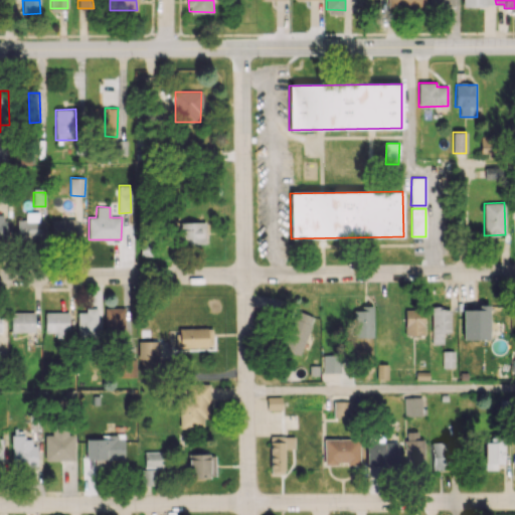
[(75,218),(50,219),(51,237),(76,236),(75,218)]
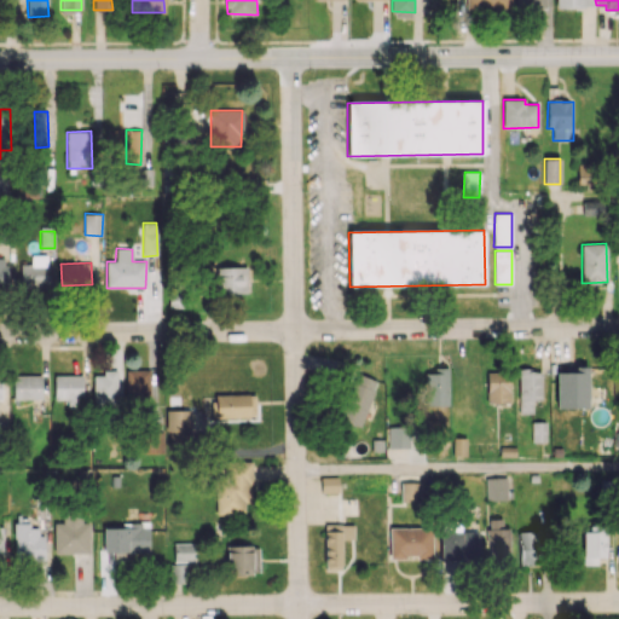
[(48,264),(21,265),(21,288),(50,287),(48,264)]
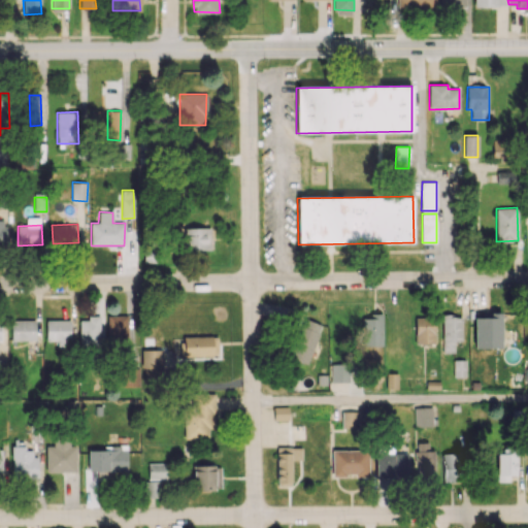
[(184,228),(184,251),(210,250),(209,227),(184,228)]
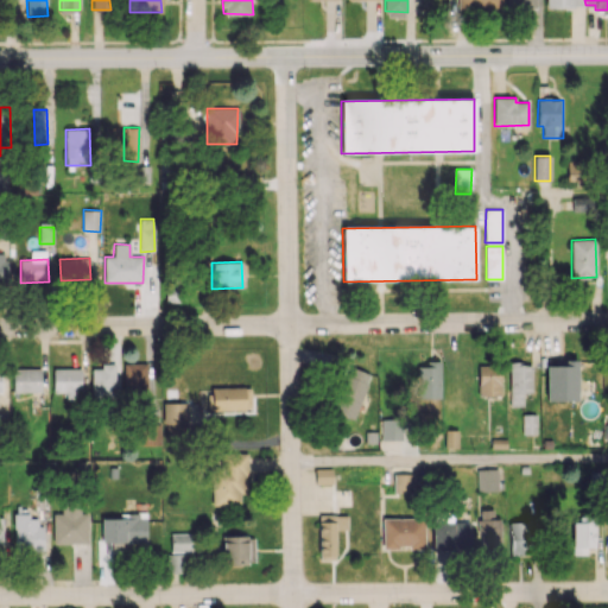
[(546,401),(577,400),(577,361),(546,361),(546,401)]
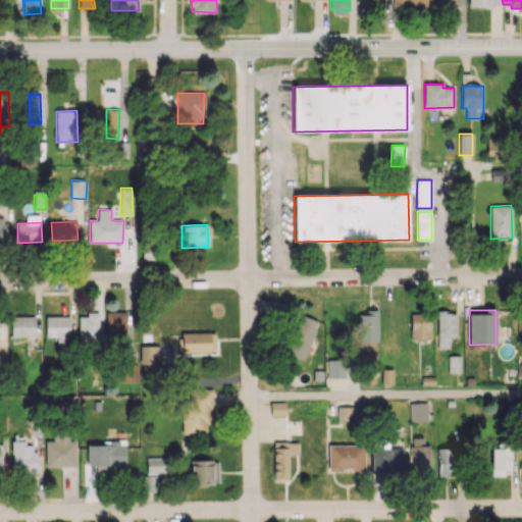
[(106,336),(125,335),(125,311),(106,312),(106,336)]
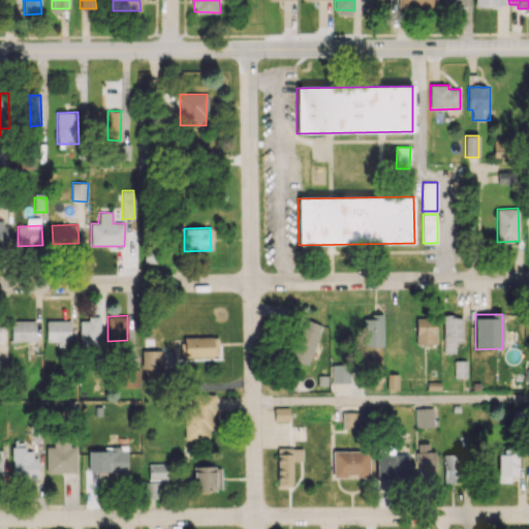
[(383,346),(383,316),(363,316),(364,347),(383,346)]
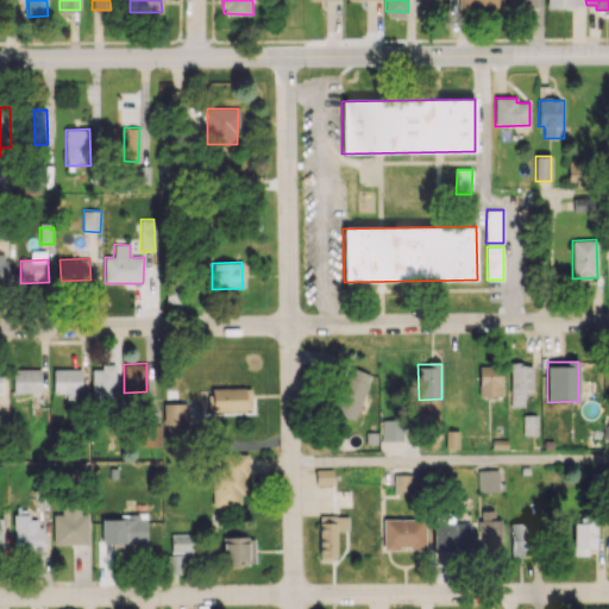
[(533,394),(532,364),(510,364),(510,407),(523,407),(523,394),(533,394)]
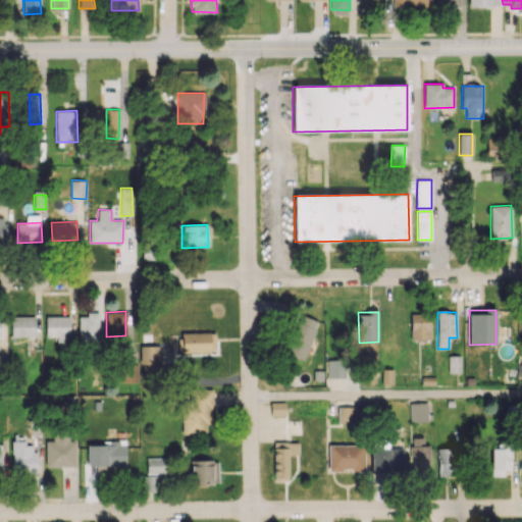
[(99,313),(79,314),(79,341),(100,341),(99,313)]
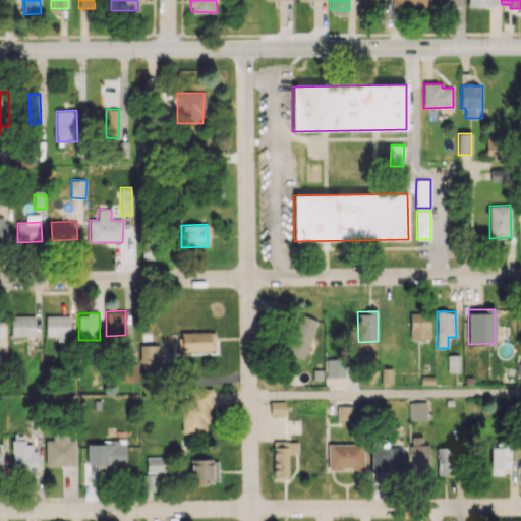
[(410,312),(409,339),(428,339),(429,312),(410,312)]
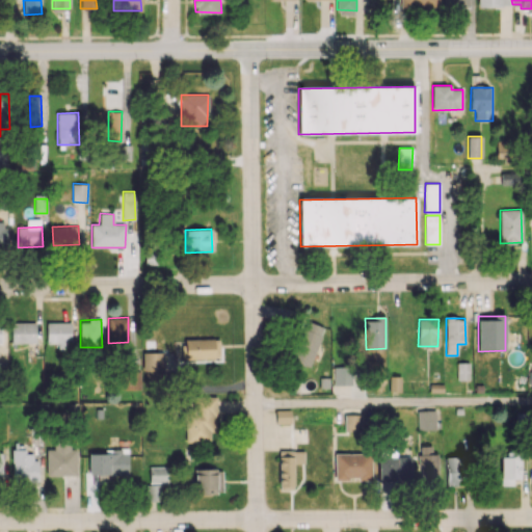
[(291,361),(311,367),(324,327),(304,320),(291,361)]
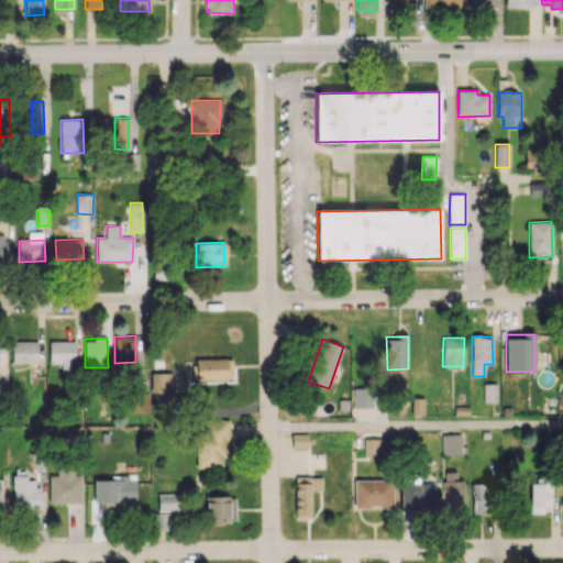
[(48,341),(50,363),(61,363),(62,368),(76,368),(75,340),(48,341)]
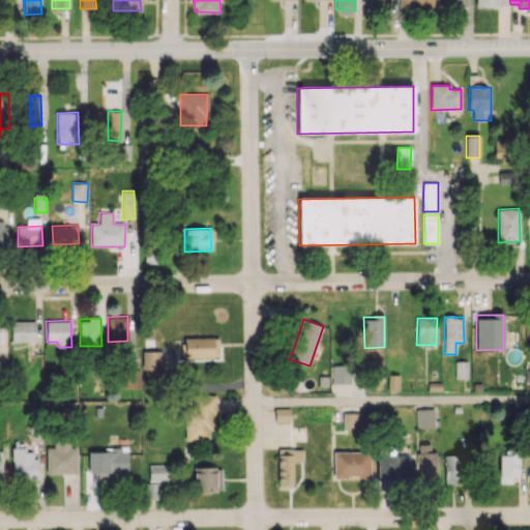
[(11,341),(35,342),(36,321),(11,321),(11,341)]
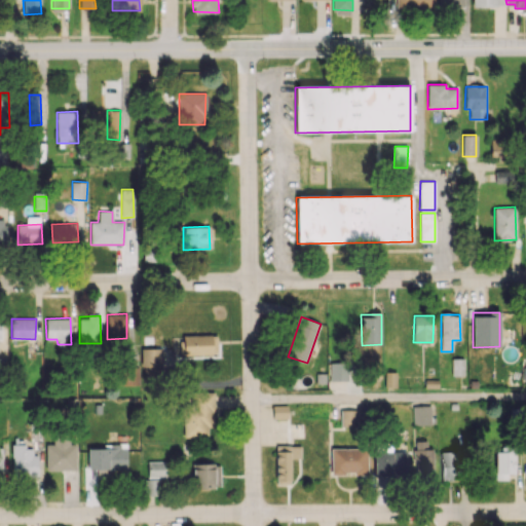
[(217,353),(217,334),(183,336),(183,354),(217,353)]
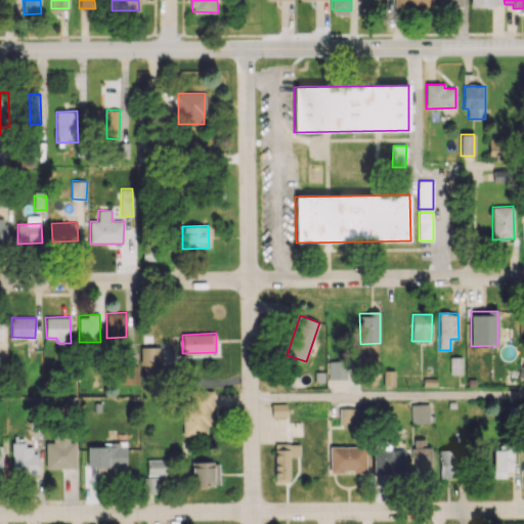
[(160,347),(141,346),(140,377),(160,377),(160,347)]
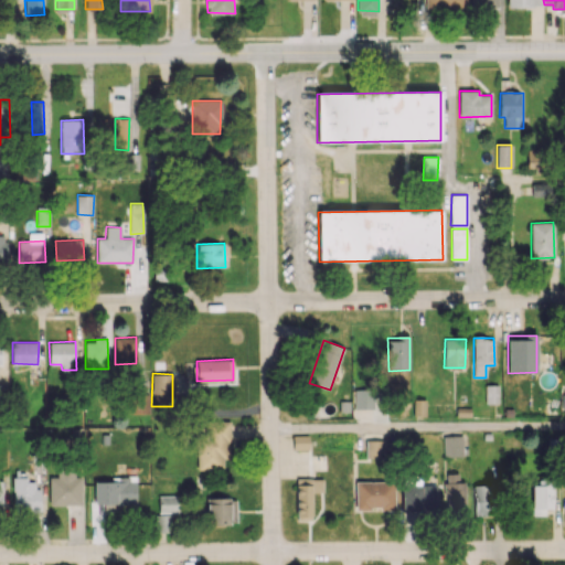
[(499,385),(486,385),(486,404),(499,403),(499,385)]
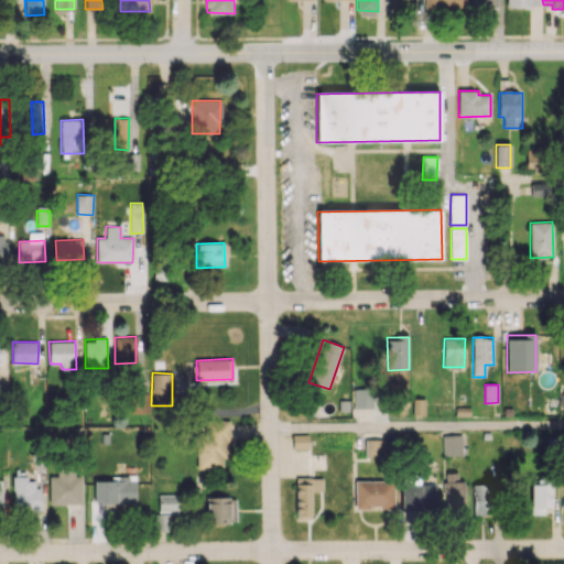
[(354,408),(371,408),(371,388),(353,388),(354,408)]
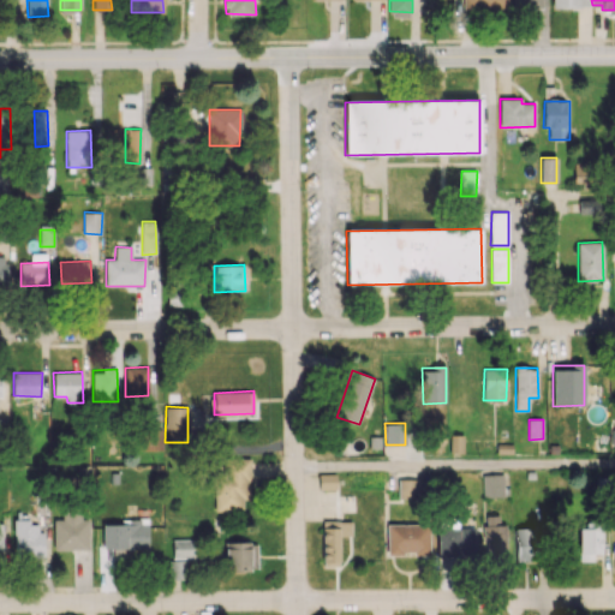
[(139,451),(161,451),(162,429),(139,429),(139,451)]
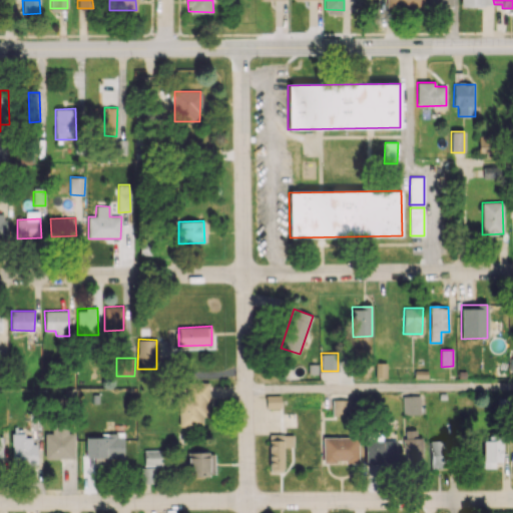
[(376,377),(387,378),(387,363),(376,363),(376,377)]
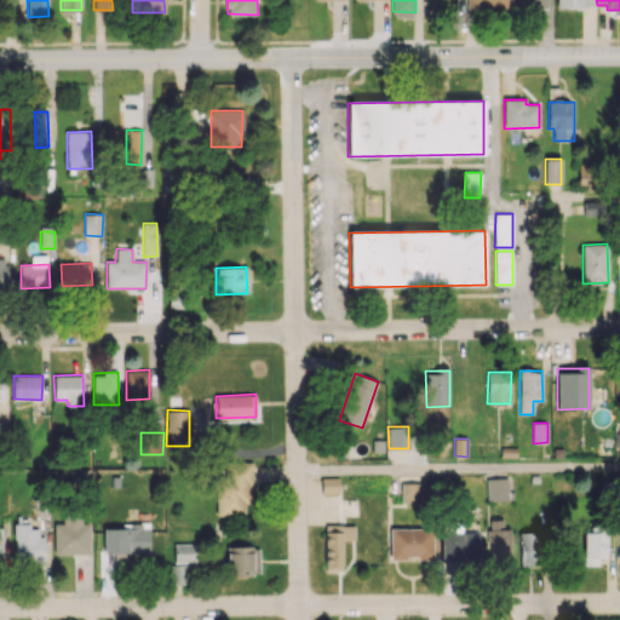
[(250,463),(229,461),(228,484),(216,484),(216,515),(248,516),(250,463)]
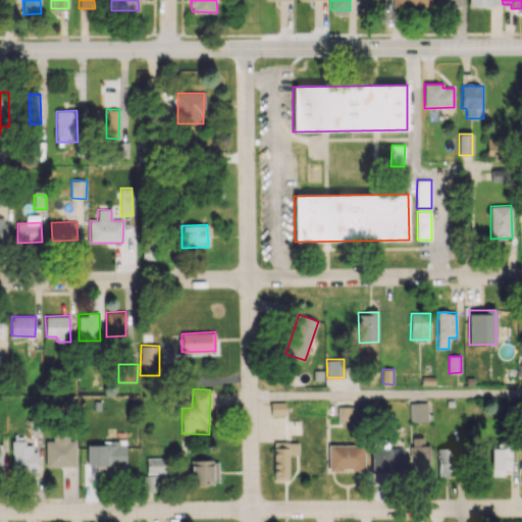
[(271,416),(284,415),(284,402),(270,402),(271,416)]
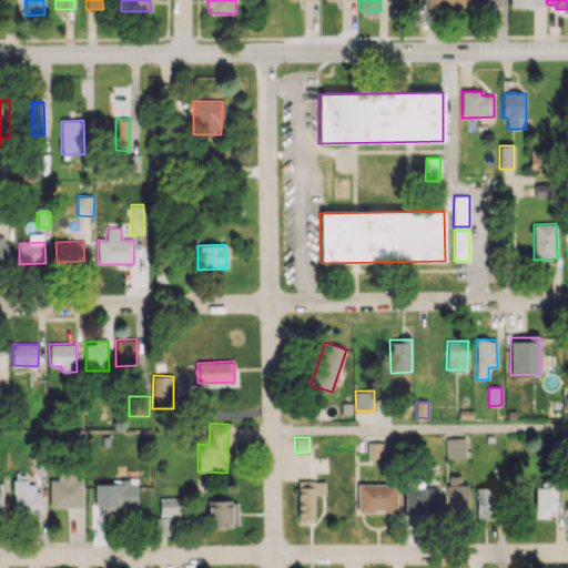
[(466,459),(465,438),(445,438),(446,459),(466,459)]
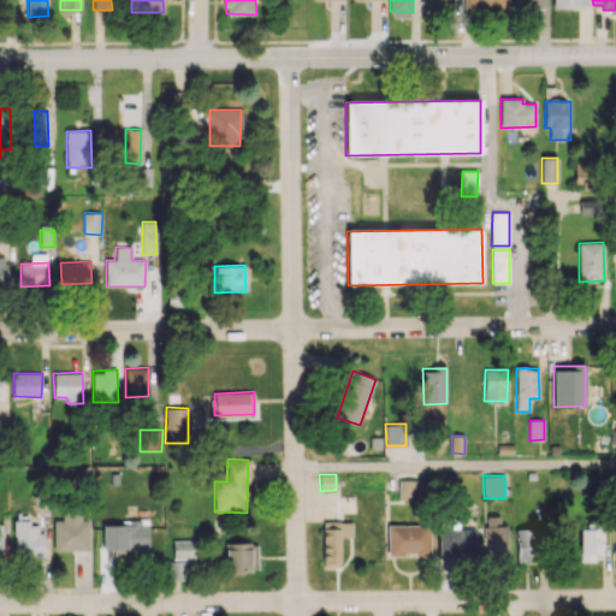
[(419,480),(398,480),(398,499),(419,499),(419,480)]
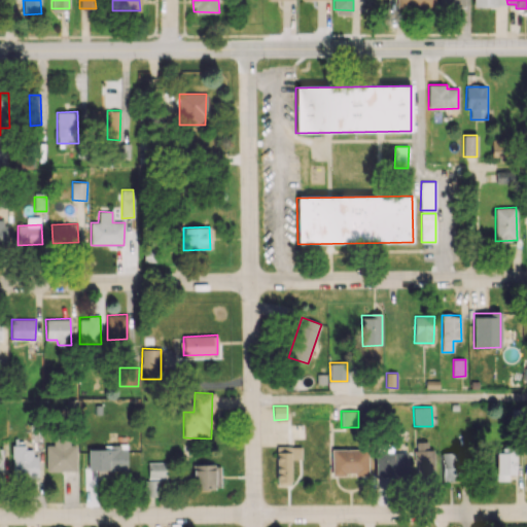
[(45,445),(46,471),(75,470),(75,437),(53,437),(54,445),(45,445)]
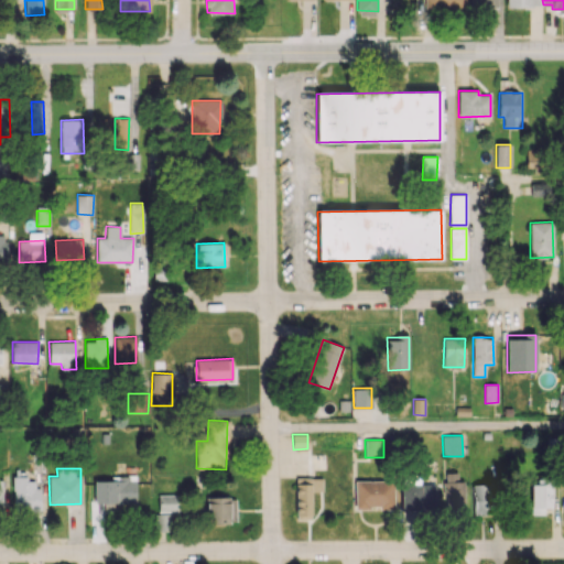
[(137,502),(137,476),(110,477),(110,480),(94,481),(95,505),(137,502)]
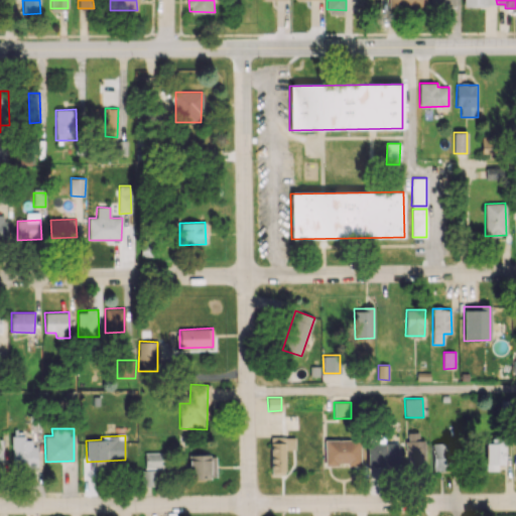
[(35,437),(12,436),(12,466),(35,466),(35,437)]
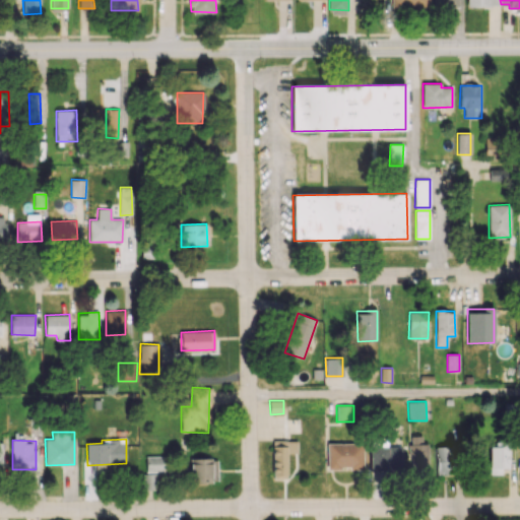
[(272,475),(286,476),(287,452),(297,452),(298,441),(273,441),(272,475)]
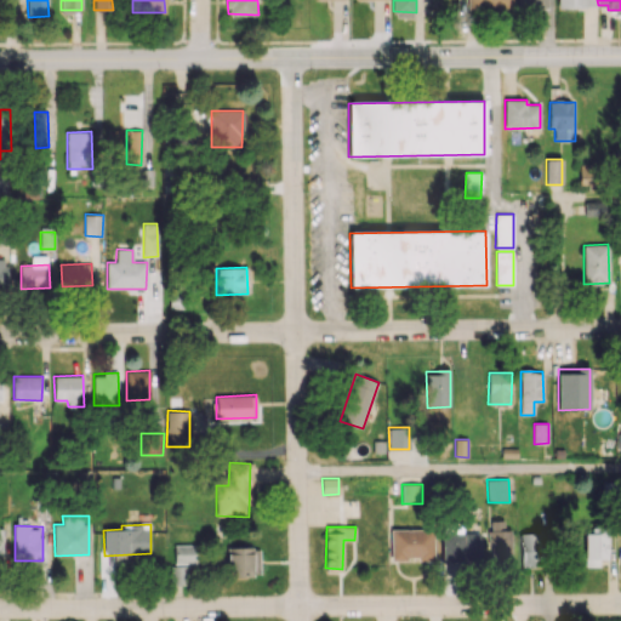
[(391,560),(433,560),(433,529),(391,529),(391,560)]
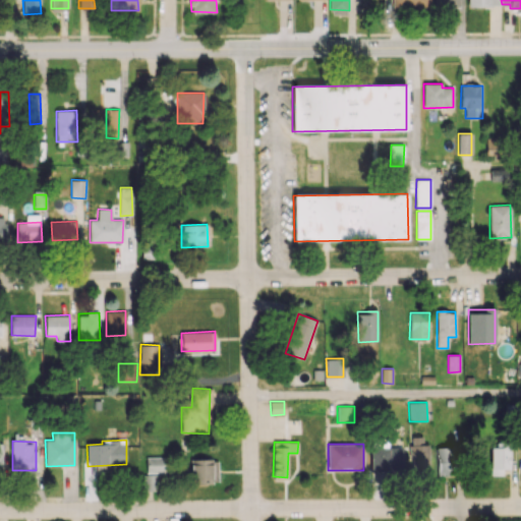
[(429,471),(428,445),(409,445),(410,471),(429,471)]
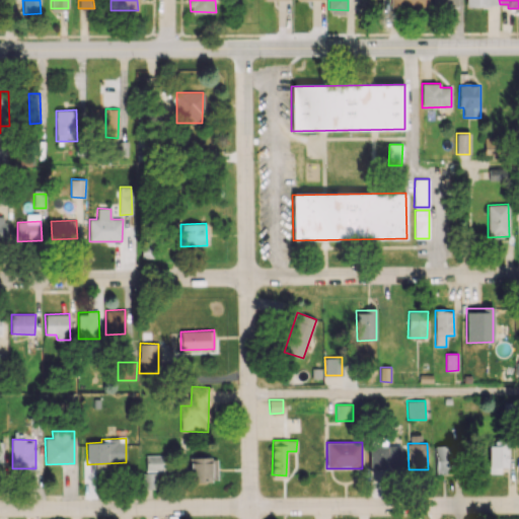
[(400,445),(369,446),(370,468),(401,467),(400,445)]
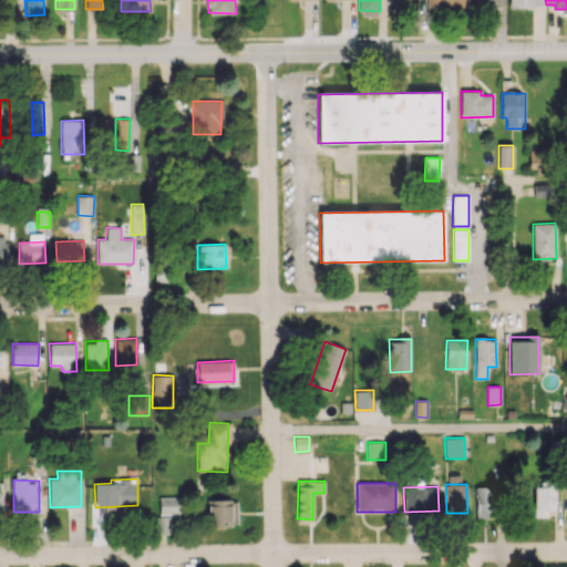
[(475,517),(496,518),(496,487),(476,486),(475,517)]
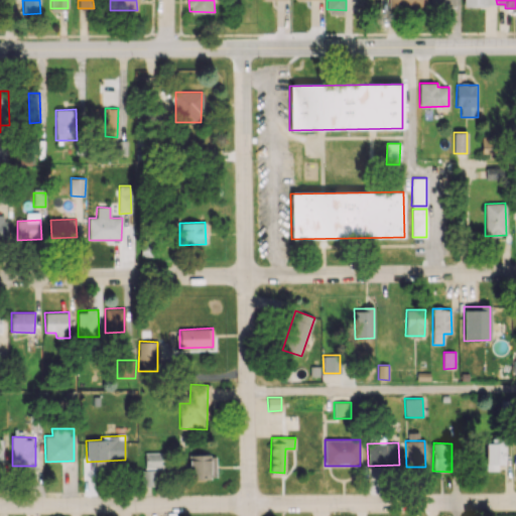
[(486,471),(497,471),(497,465),(505,465),(504,442),(485,443),(486,471)]
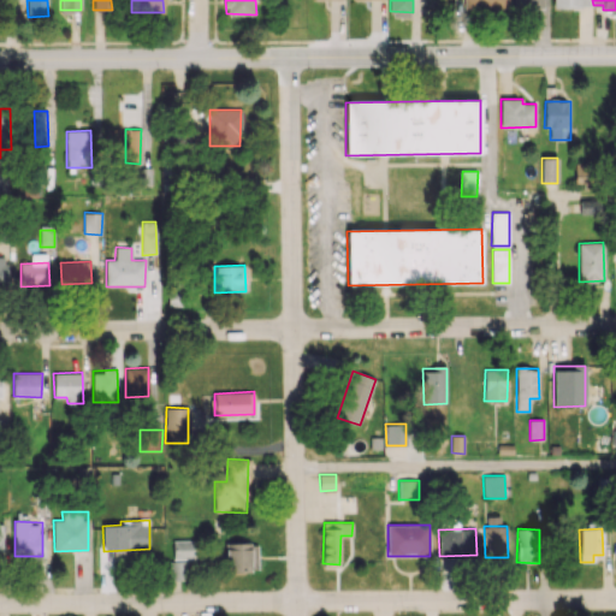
[(195,539),(172,540),(173,560),(196,558),(195,539)]
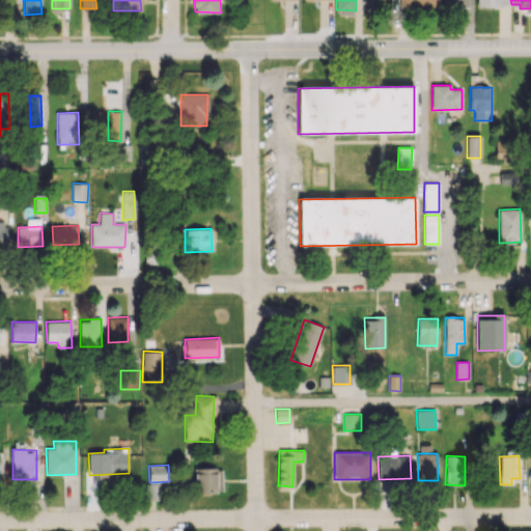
[(194,468),(194,487),(205,487),(205,492),(222,492),(222,468),(194,468)]
